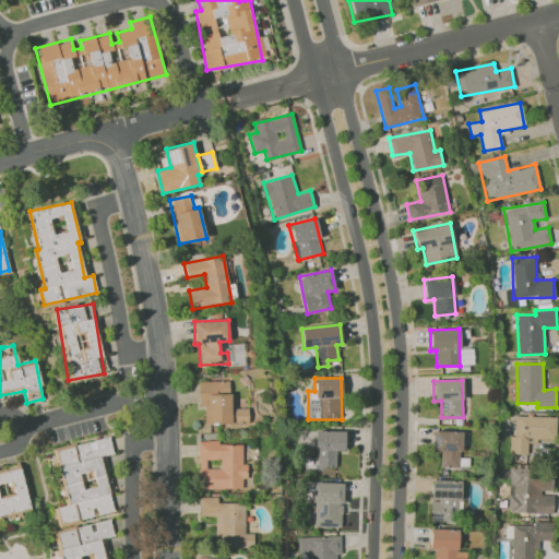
[(204,425),(248,423),(248,407),(230,408),(229,381),(198,382),(199,406),(203,406),(204,425)]
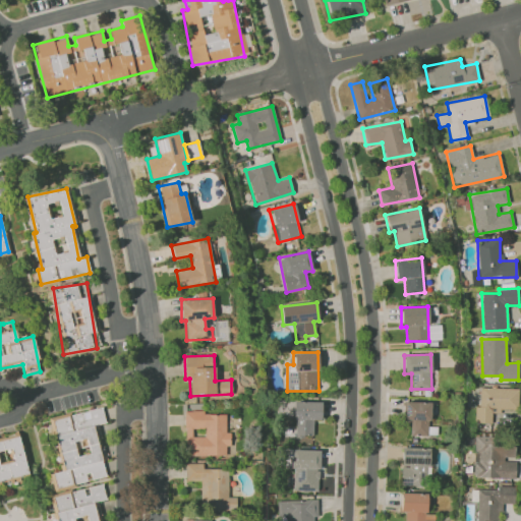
[(518,389),(479,388),(478,407),(475,407),(474,423),(491,423),(491,410),(517,411),(518,389)]
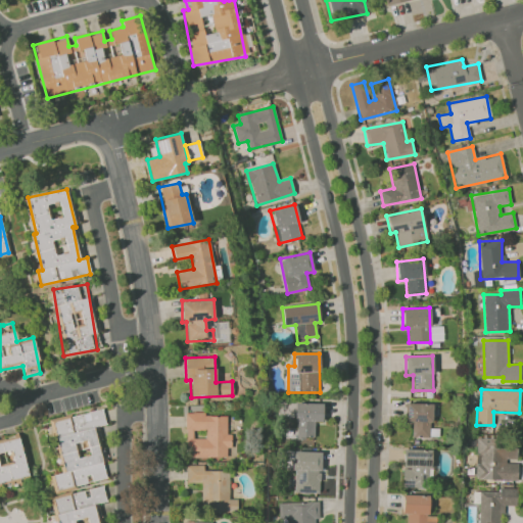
[(295,437),(314,438),(315,422),(322,422),(323,402),(296,402),(295,437)]
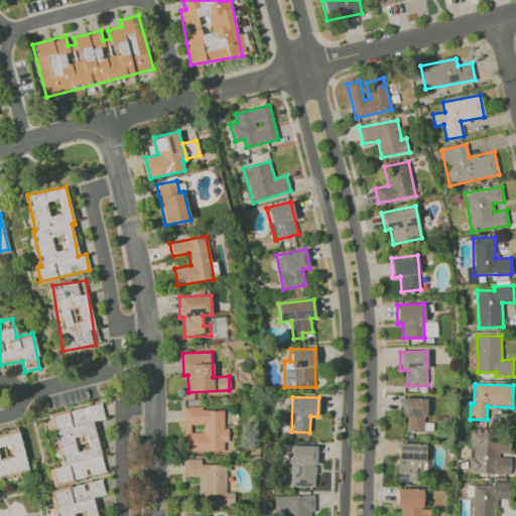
[(406,416),(406,431),(425,431),(425,398),(400,398),(400,416),(406,416)]
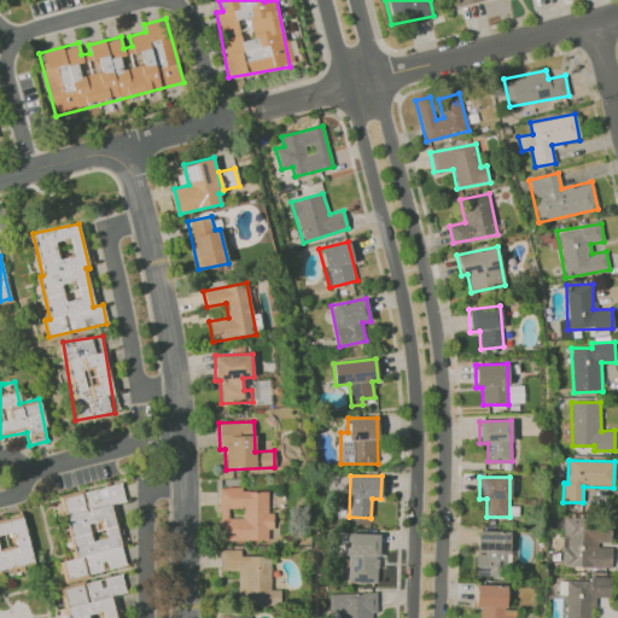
[(267,489),(220,490),(220,541),(270,540),(270,513),(268,513),(267,489)]
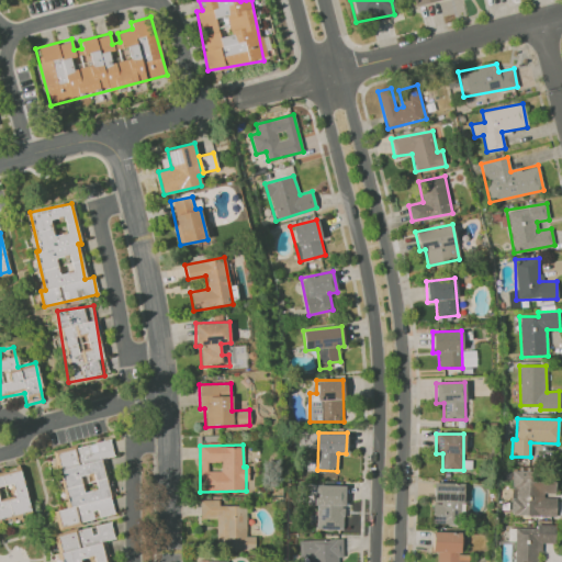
[(0,517),(30,510),(20,469),(0,473),(0,517)]
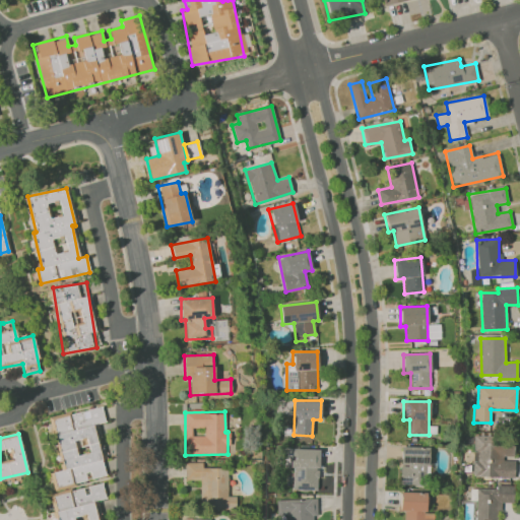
[(514,477),(514,458),(514,437),(473,436),(472,476),(514,477)]
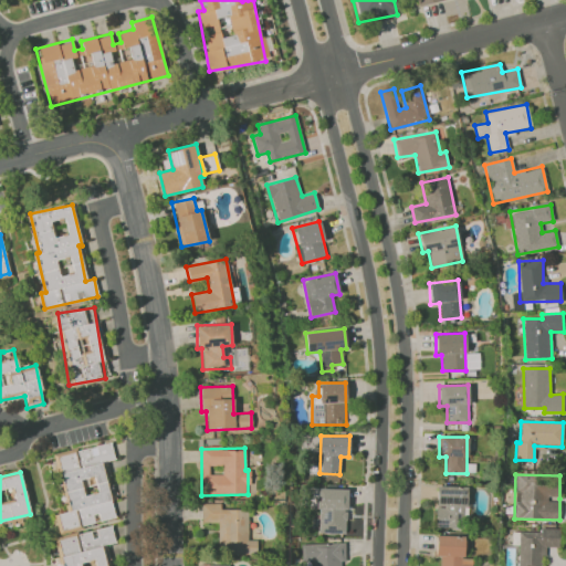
[(464,528),(465,486),(437,485),(435,527),(464,528)]
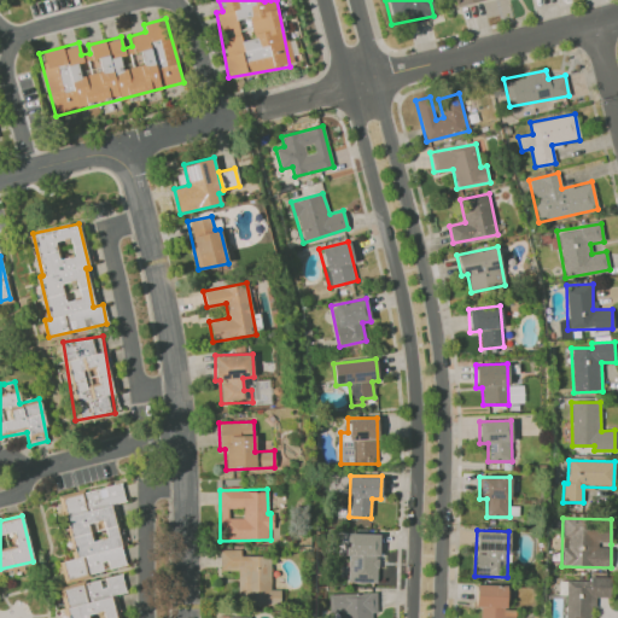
[(379,534),(342,534),(340,557),(348,557),(348,583),(378,583),(379,534)]
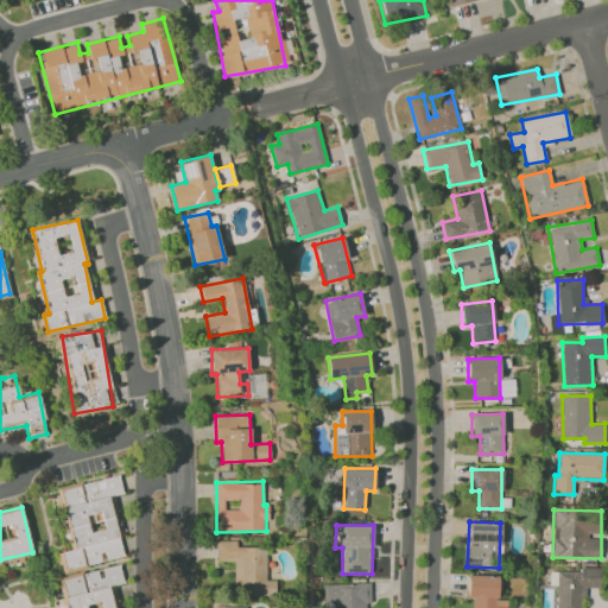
[(266,580),(266,546),(236,548),(236,540),(216,540),(216,561),(234,561),(235,596),(276,595),(276,580),(266,580)]
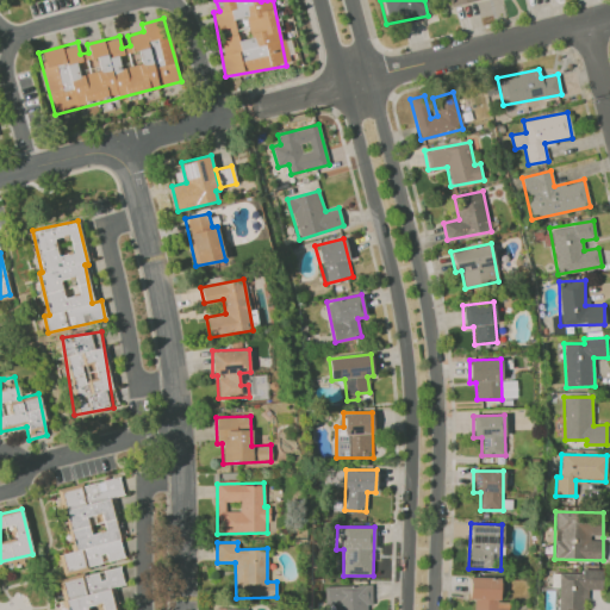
[(116,609),(111,587),(124,585),(120,568),(61,580),(67,609),(116,609)]
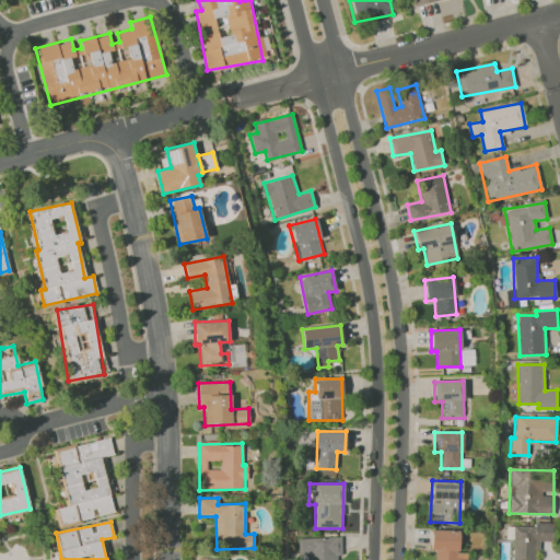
[(536,559),(537,541),(551,541),(552,523),(534,523),(533,527),(513,526),(511,559),(536,559)]
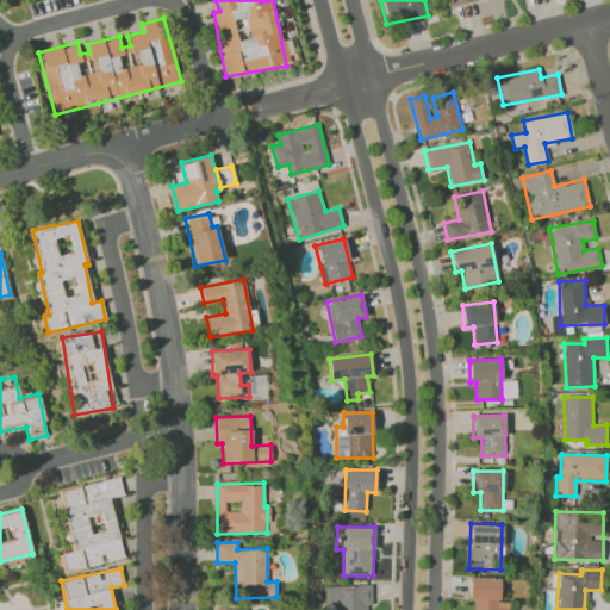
[(500,578),(470,577),(468,601),(474,601),(473,609),(508,609),(508,602),(499,601),(500,578)]
